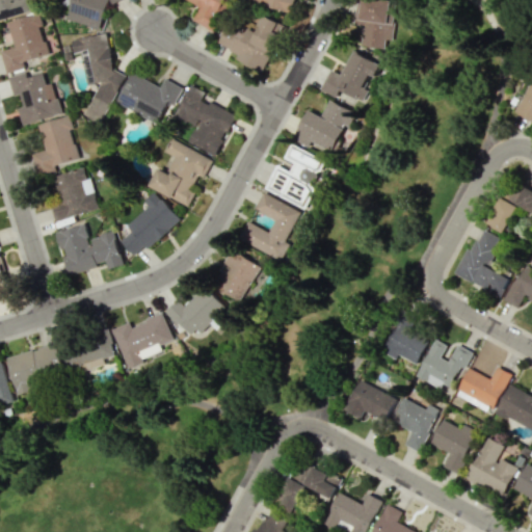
[(0,0),(0,19),(32,11),(29,0),(0,0)]
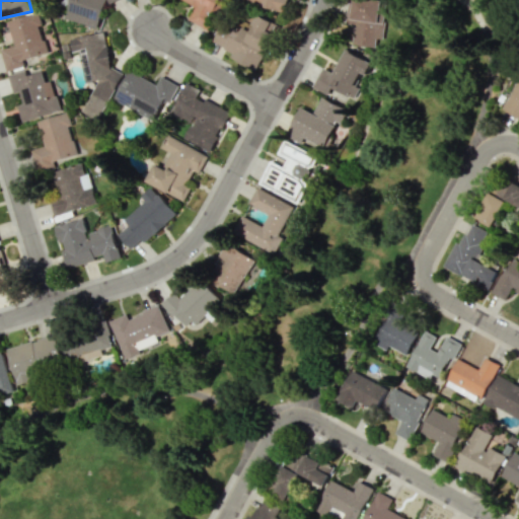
[(73,0),(68,19),(98,28),(106,3),(115,5),(116,0),(73,0)]
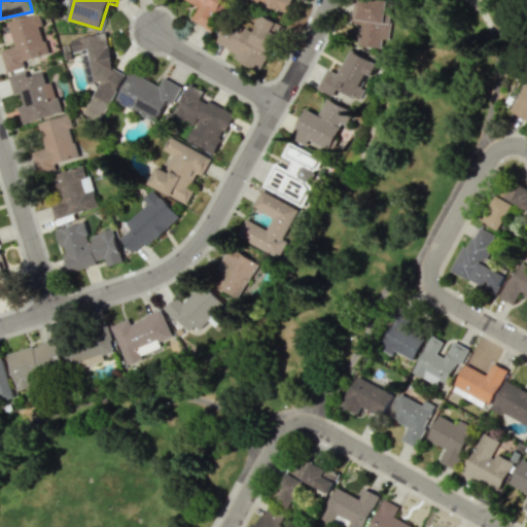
[(187,0),(199,6),(191,20),(211,30),(226,0),(187,0)]
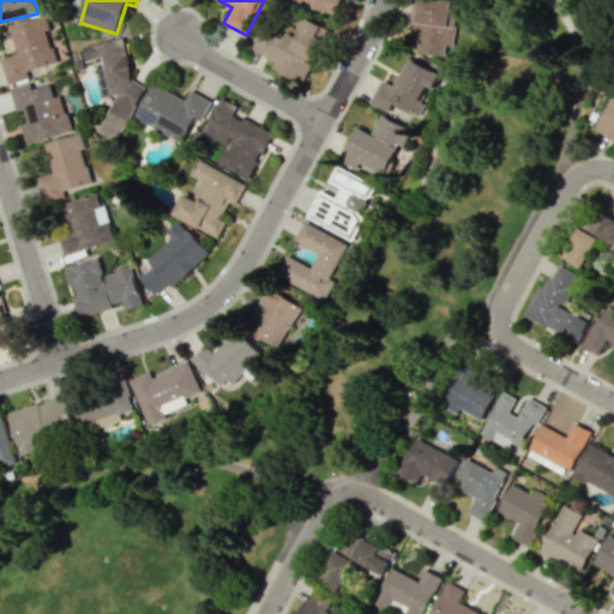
[(295,0),(295,4),(335,12),(337,0),(295,0)]
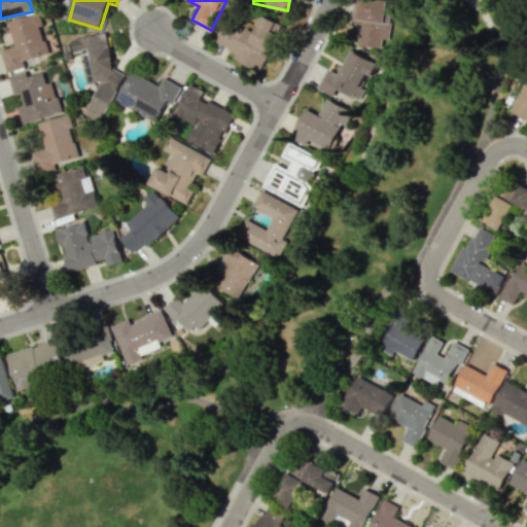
[(358,45),(380,47),(381,38),(388,39),(392,0),(391,0),(359,0),(358,9),(353,9),(352,25),(359,25),(358,45)]
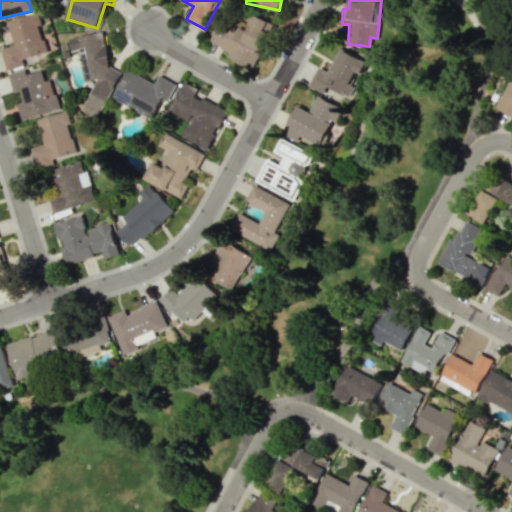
[(8,20),(14,45),(1,48),(7,70),(24,66),(22,59),(46,53),(39,25),(42,24),(39,12),(8,20)]
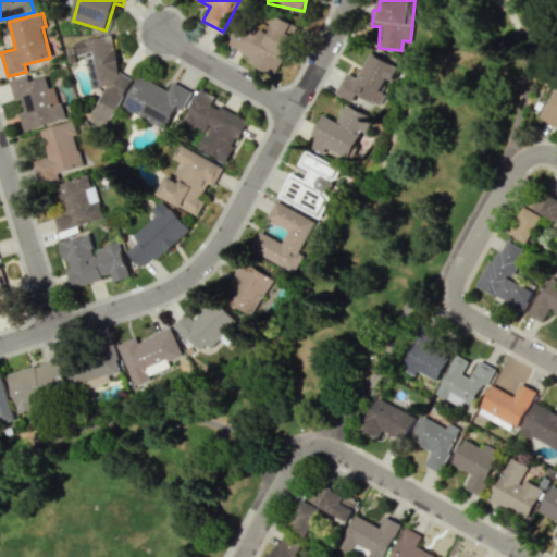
[(298,25),(279,16),(271,34),(259,28),(256,35),(237,27),(229,46),(249,56),(246,62),(276,75),(298,25)]
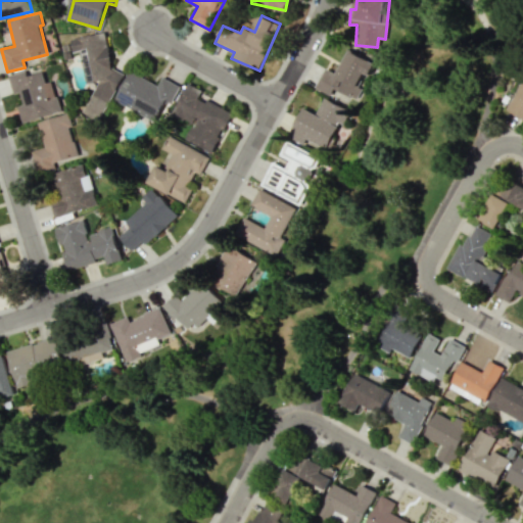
[(70,38),(73,52),(82,51),(86,83),(98,81),(83,113),(100,121),(123,73),(111,68),(107,33),(70,38)]
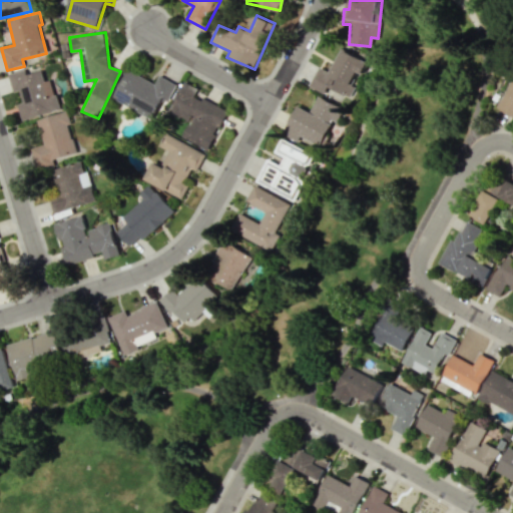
[(369,61),(345,50),(334,74),(318,67),(310,86),(326,94),(329,88),(352,98),(369,61)]
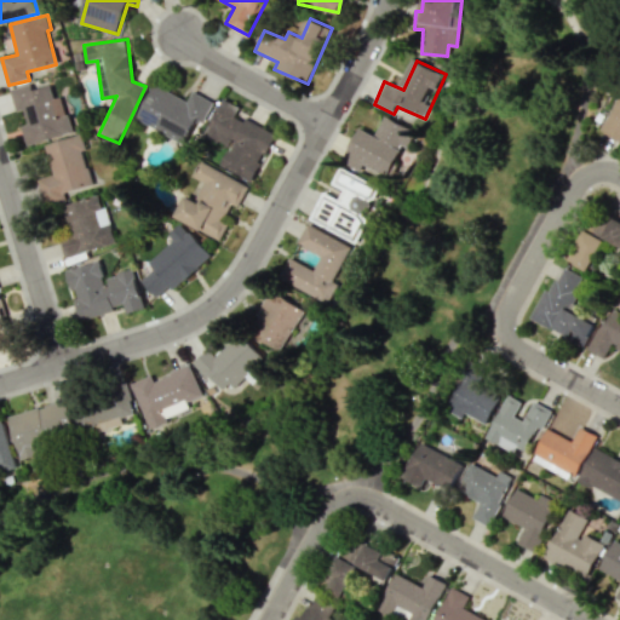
[(11,89),(16,112),(24,109),(28,124),(22,126),(27,145),(73,133),(63,96),(55,98),(51,85),(33,90),(32,84),(11,89)]
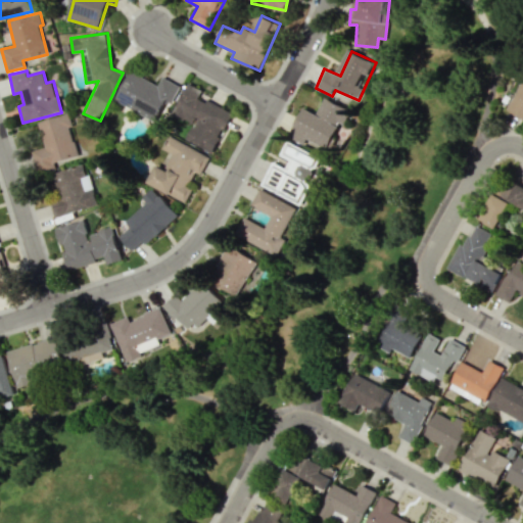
[(162,78),(159,85),(129,72),(115,102),(161,123),(179,85),(162,78)]
